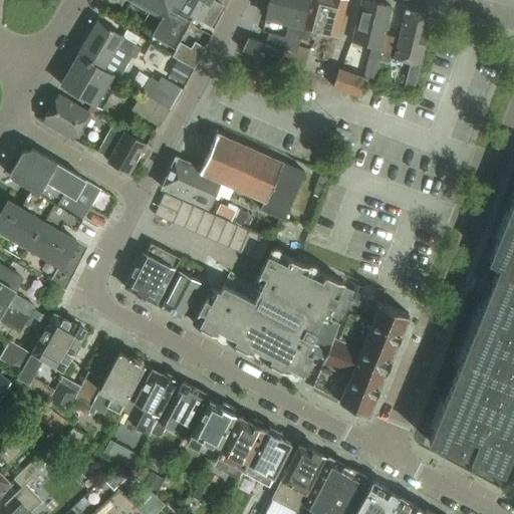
[(178,7),(182,0),(135,0),(155,11),(148,22),(157,27),(154,33),(176,45),(193,15),(178,7)]
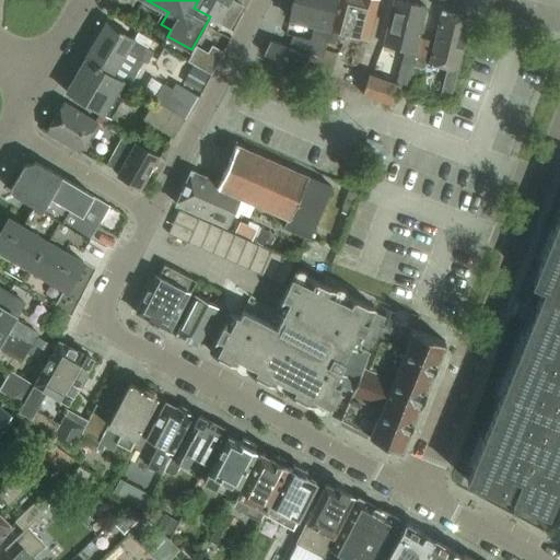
[(231,0),(198,0),(194,8),(210,16),(230,27),(242,7),(231,0)]
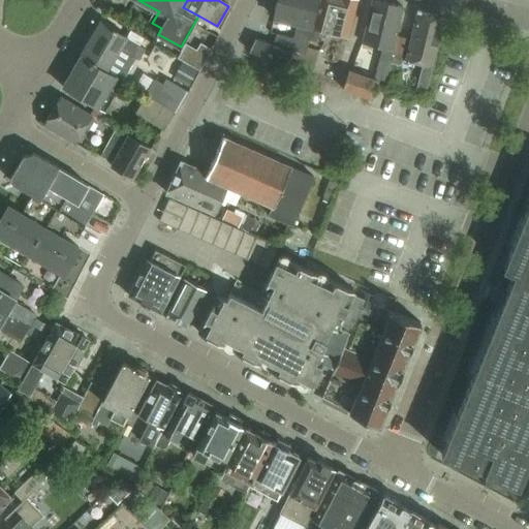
[(292,51),(305,55),(307,47),(309,38),(318,0),(277,0),(273,18),(298,24),(293,38),(276,33),(273,43),(292,51)]
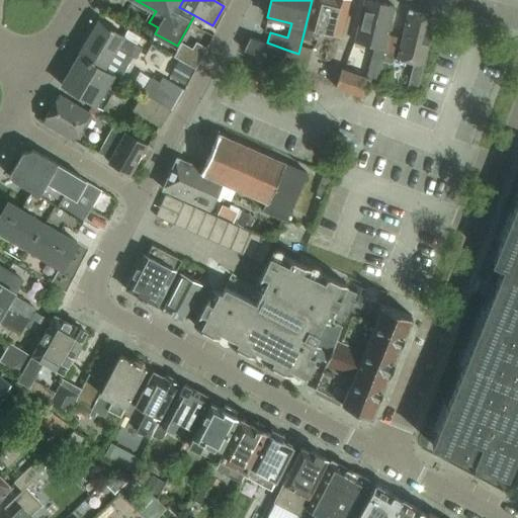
[(312,0),(303,37),(309,38),(312,28),(341,35),(350,0),(312,0)]
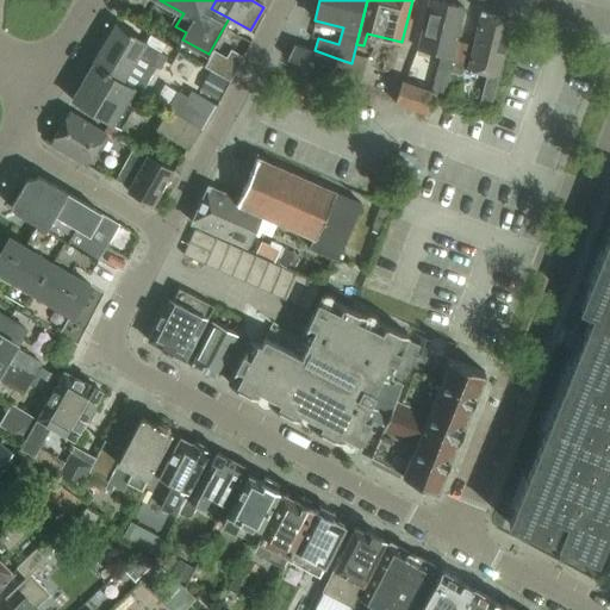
[(437,92),(444,94),(465,8),(430,0),(429,0),(417,50),(437,55),(434,68),(437,68),(436,74),(414,68),(404,82),(404,83),(428,91),(437,92)]
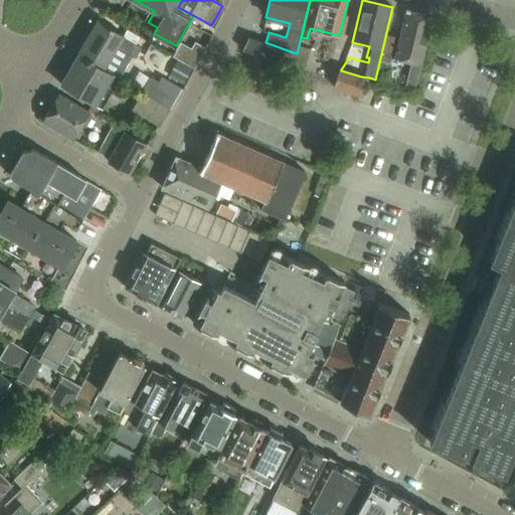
[(399,38),(393,58),(410,62),(404,88),(414,91),(421,64),(420,64),(432,16),(407,10),(399,38)]
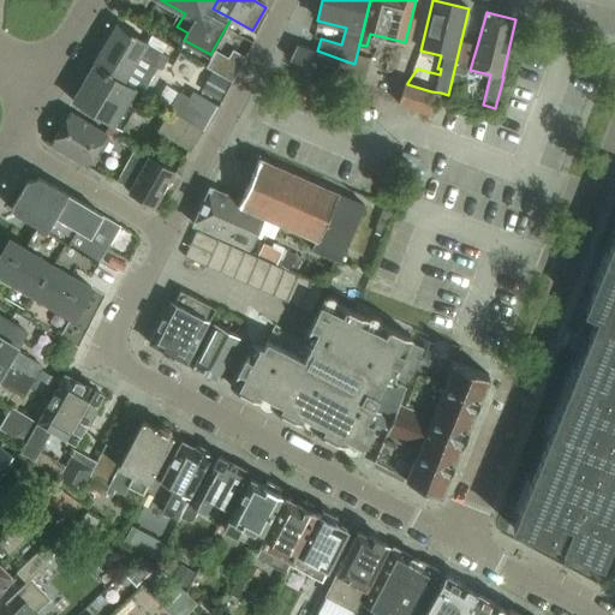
[(168,57),(162,53),(148,45),(149,42),(118,24),(95,65),(131,85),(141,69),(156,78),(168,57)]
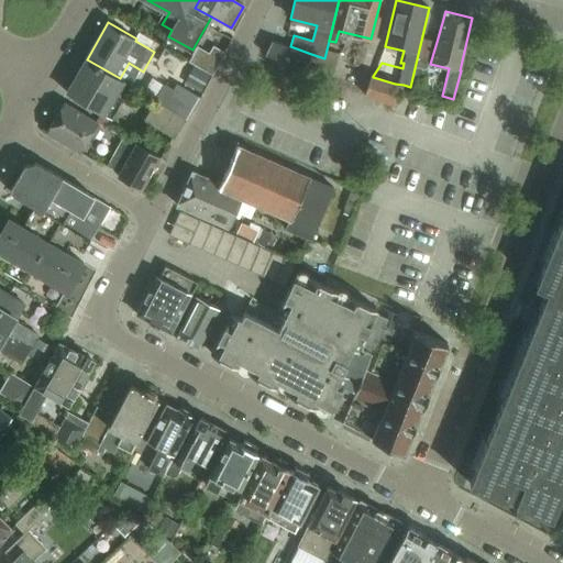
[(427,62),(432,41),(422,39),(417,58),(427,62)]
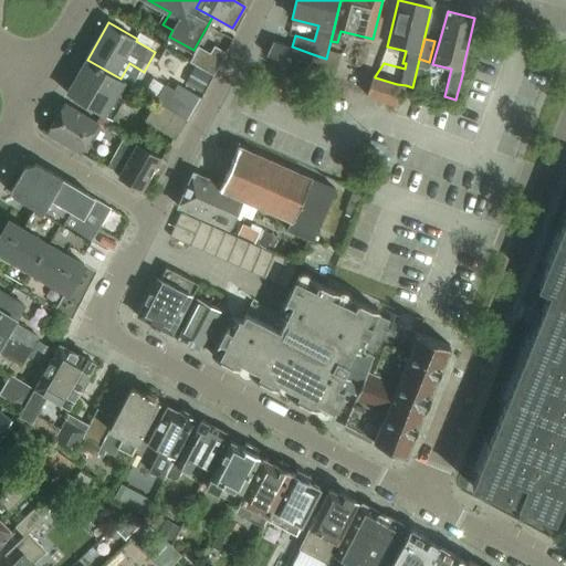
[(292,46),(274,40),(266,54),(306,69),(313,54),(292,46)]
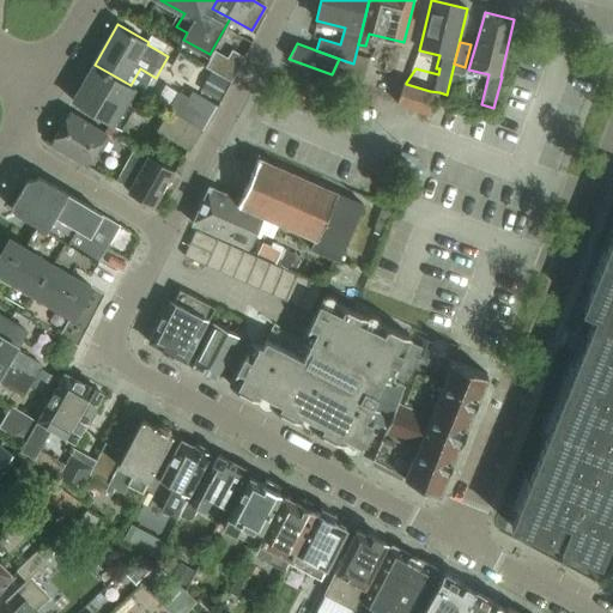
[(216,52),(207,68),(232,82),(246,58),(232,50),(229,58),(216,52)]
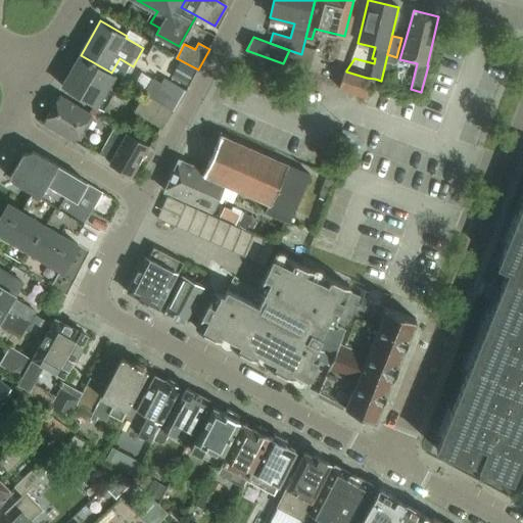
[(289,50),(283,63),(307,76),(315,49),(303,46),(301,54),(289,50)]
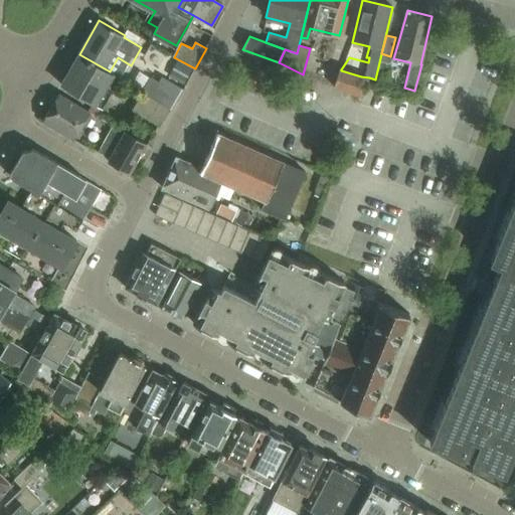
[(115,74),(110,71),(79,54),(61,84),(103,109),(113,93),(106,89),(115,74)]
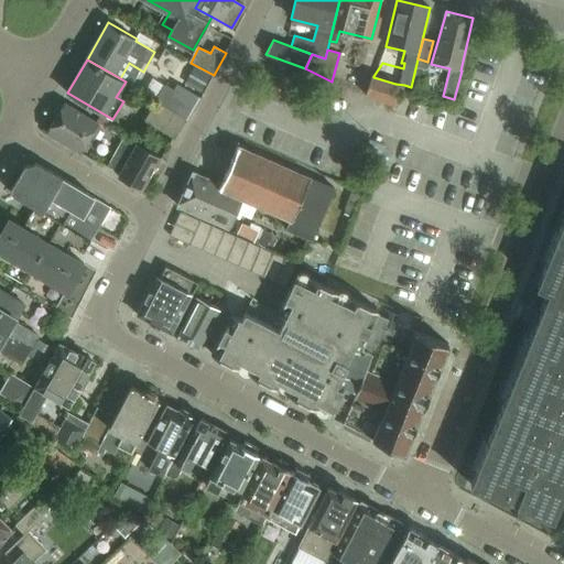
[(429,69),(419,67),(413,85),(427,88),(430,77),(427,76),(429,69)]
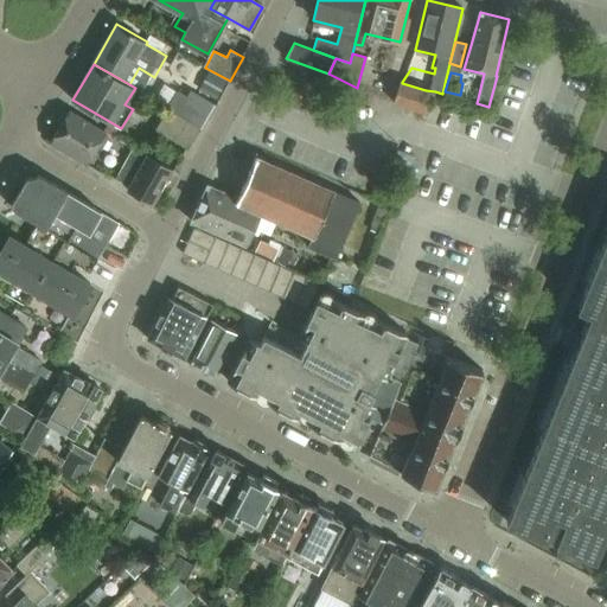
[(216,75),(205,93),(217,100),(228,82),(216,75)]
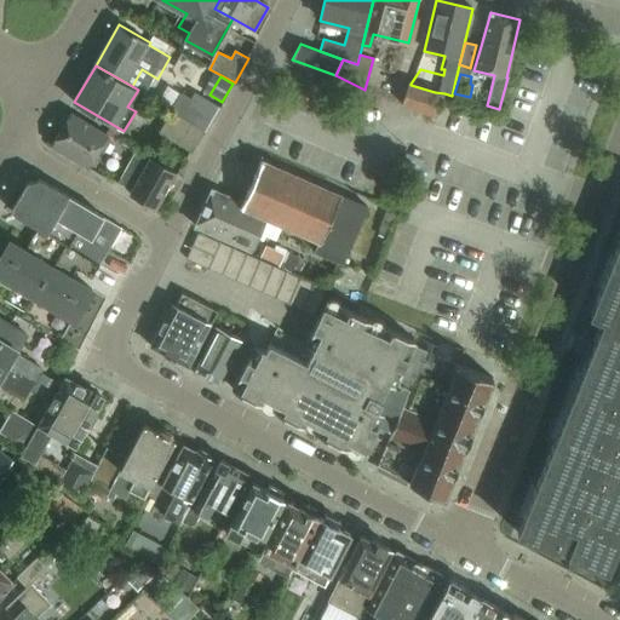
[(436,115),(445,93),(435,92),(411,85),(402,103),(436,115)]
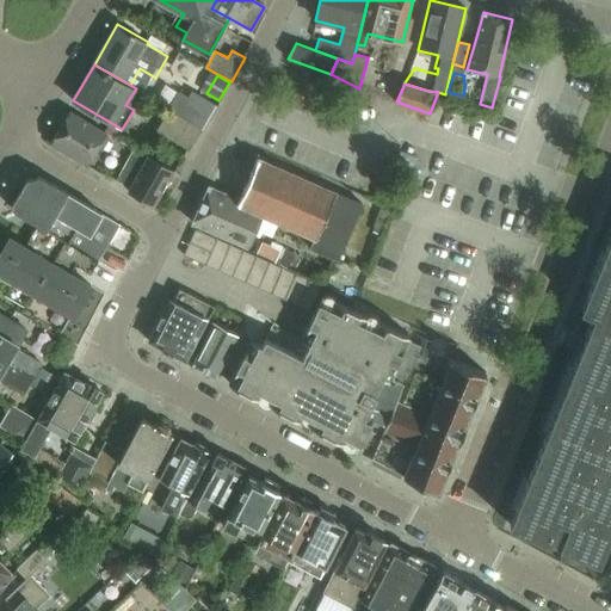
[(179,103),(174,111),(204,129),(218,104),(193,92),(185,106),(179,103)]
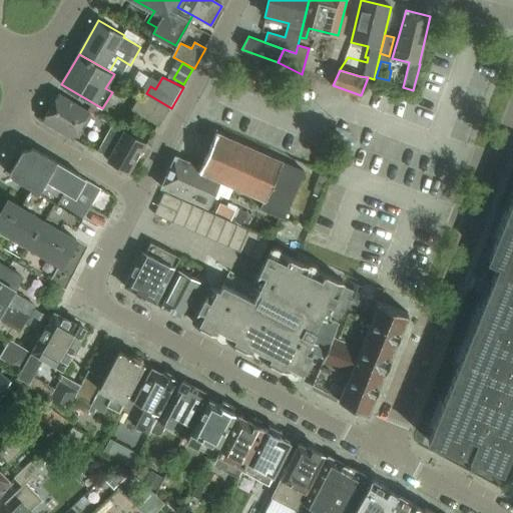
[(51,106),(43,120),(72,138),(89,112),(59,93),(57,97),(55,95),(49,105),(51,106)]
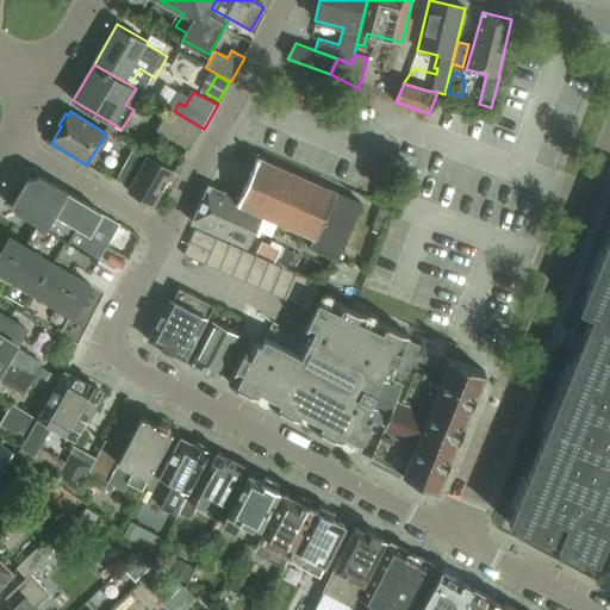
[(168,111),(156,131),(190,150),(201,130),(203,131),(204,129),(174,111),(173,113),(168,111)]
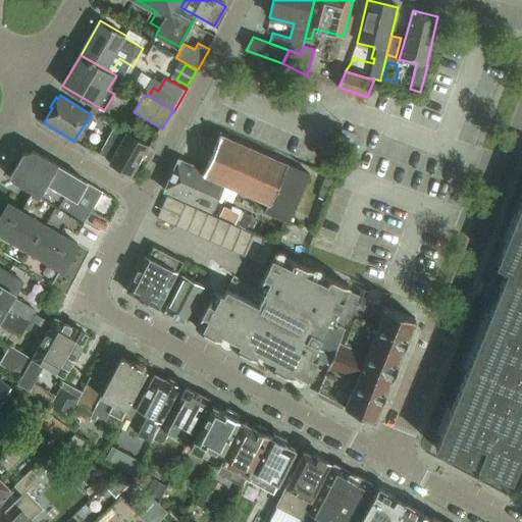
[(112,160),(126,134),(114,127),(100,154),(112,160)]
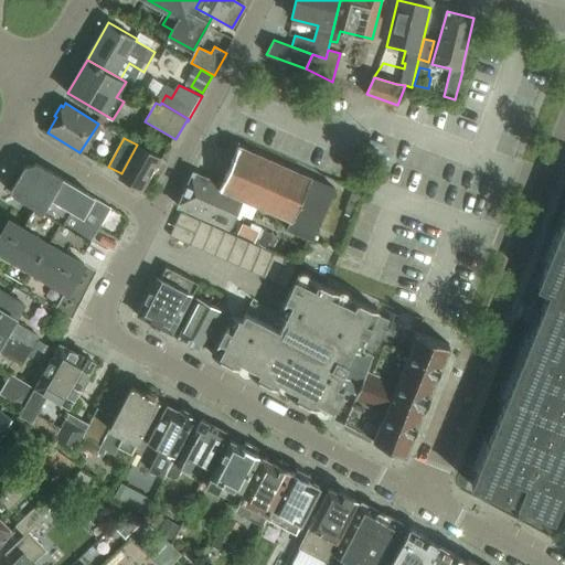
[(137,145),(121,173),(119,178),(141,190),(160,158),(137,145)]
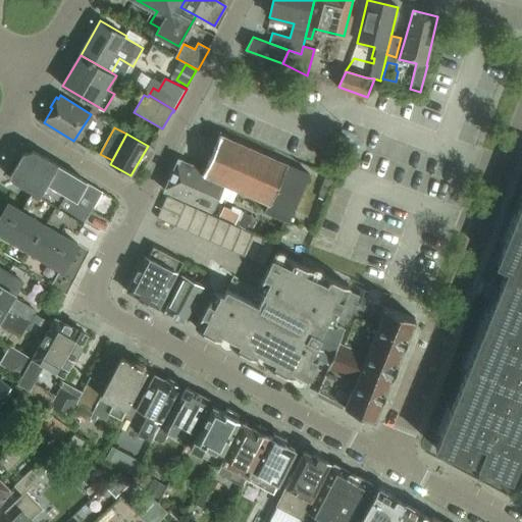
[(221,136),(205,170),(225,179),(223,184),(238,190),(253,197),(268,204),(264,212),(288,222),(299,197),(309,174),(221,136)]
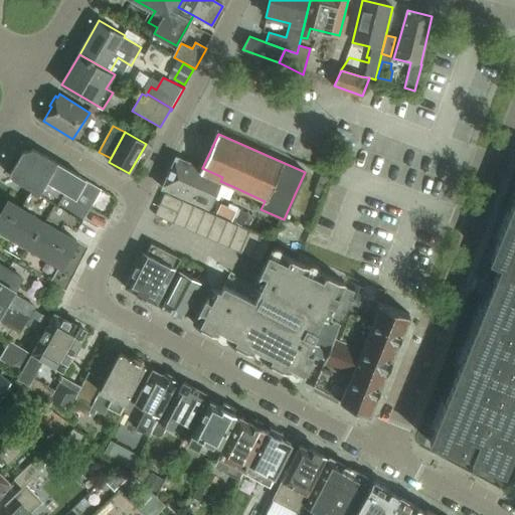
[(10,175),(10,176),(31,188),(21,208),(59,230),(64,223),(77,230),(101,190),(102,189),(33,149),(24,152),(10,175)]
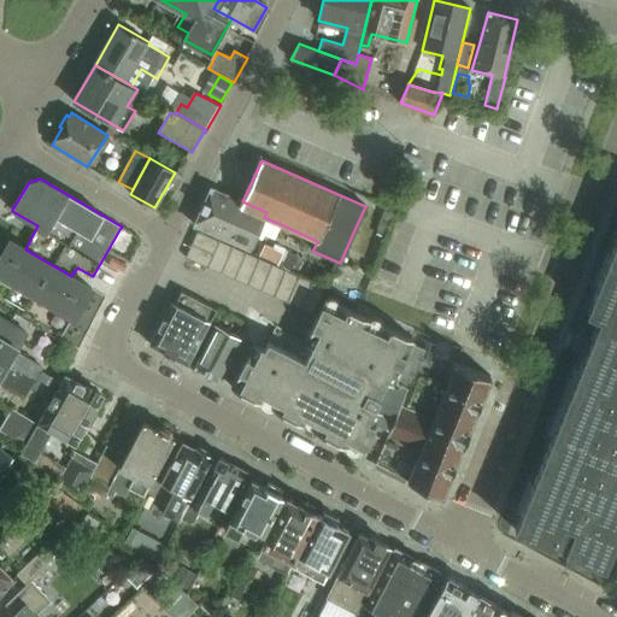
[(211,188),(194,225),(200,228),(250,250),(257,234),(274,241),(281,224),(264,217),(266,212),(242,201),(212,188),(211,188)]
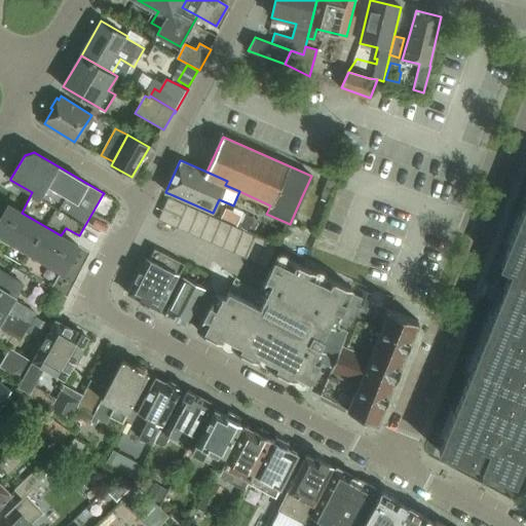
[(163,210),(182,218),(187,207),(168,198),(163,210)]
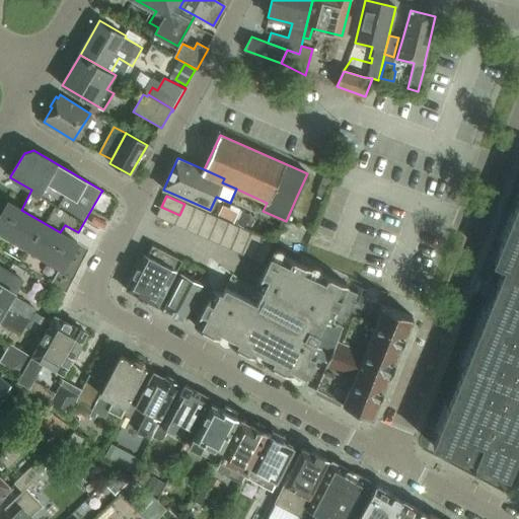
[(505,268),(433,446),(509,477),(514,465),(518,467),(518,199),(493,264),(505,268)]
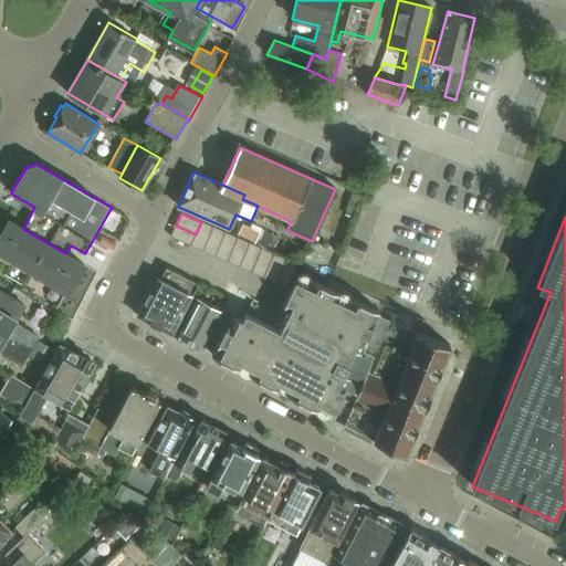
[(0,253),(69,294),(85,265),(23,229),(9,221),(0,236),(0,253)]
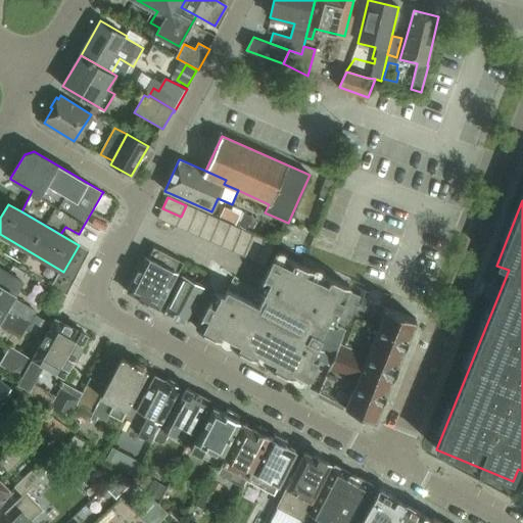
[(187,233),(197,210),(186,205),(181,217),(177,228),(187,233)]
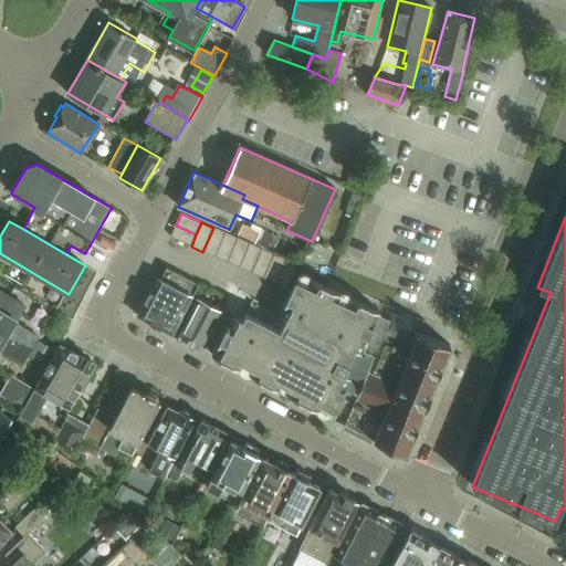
[(260,232),(243,224),(238,236),(255,243),(260,232)]
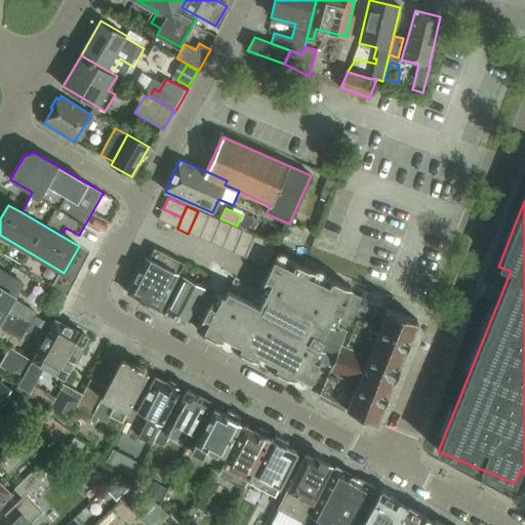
[(177,229),(182,217),(163,209),(158,219),(177,229)]
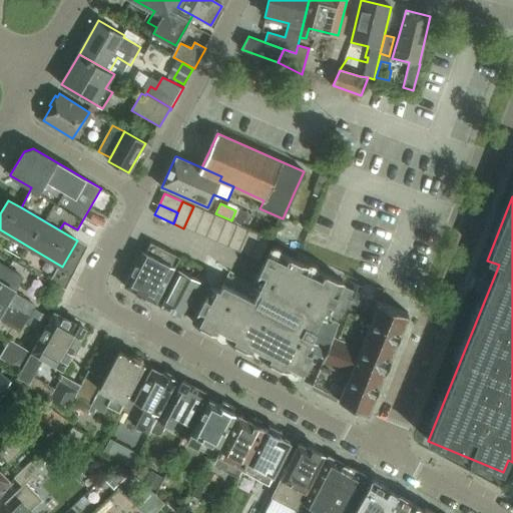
[(194,232),(204,210),(193,206),(183,228),(194,232)]
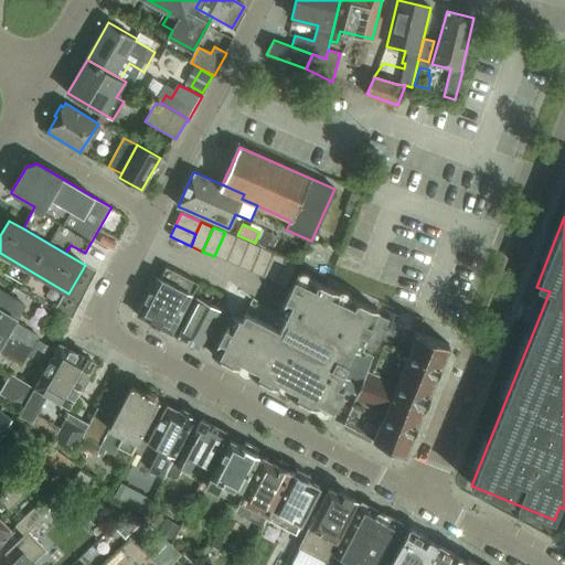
[(226,262),(237,237),(225,232),(214,256),(226,262)]
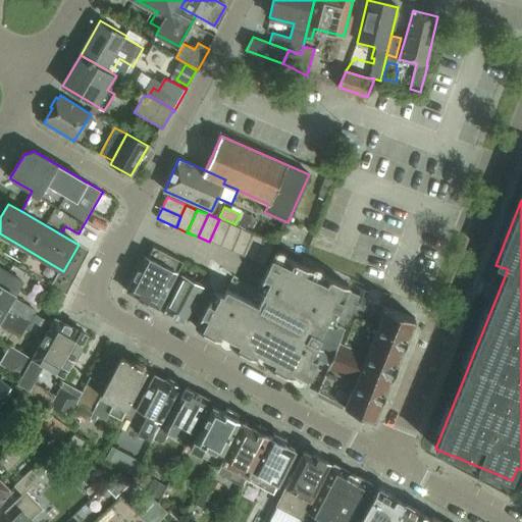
[(220,247),(230,224),(219,219),(209,242),(220,247)]
